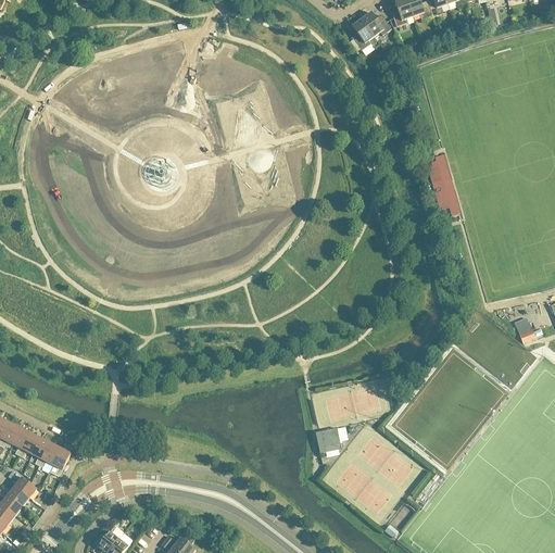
[(412,15),(406,0),(393,0),(396,10),(391,12),(395,25),(406,21),(405,17),(412,15)]
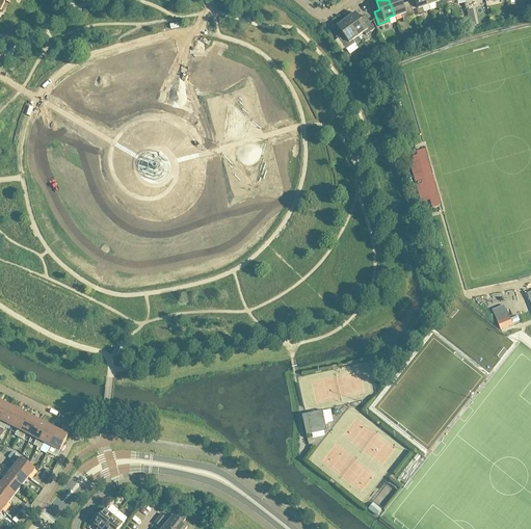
[(413,15),(407,0),(405,0),(402,1),(401,0),(389,0),(394,15),(400,11),(402,18),(413,15)]
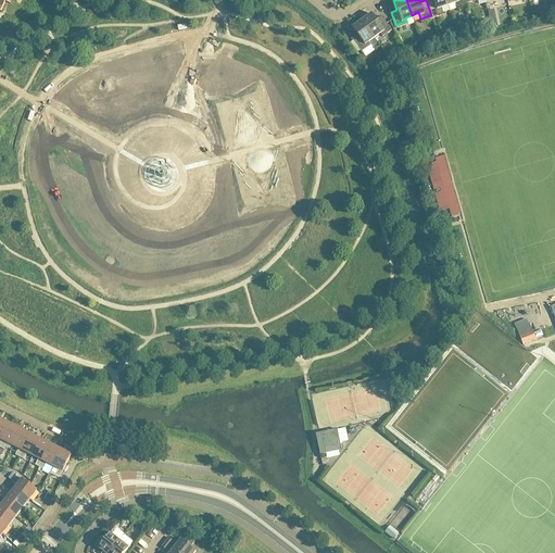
[(446,2),(445,0),(426,0),(431,15),(442,11),(440,4),(446,2)]
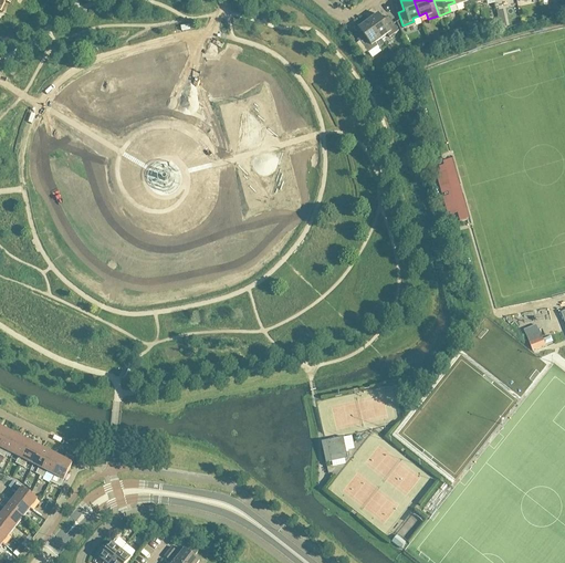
[(397,28),(389,16),(384,20),(377,11),(367,18),(379,35),(386,31),(388,34),(397,28)]
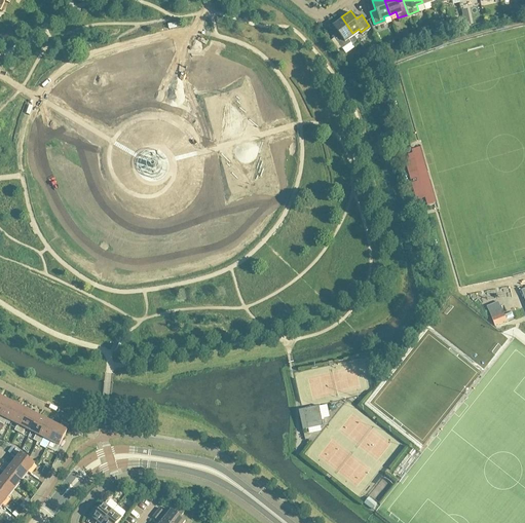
[(352,33),(341,16),(332,24),(338,32),(329,39),(337,49),(349,40),(350,41),(357,37),(352,33)]
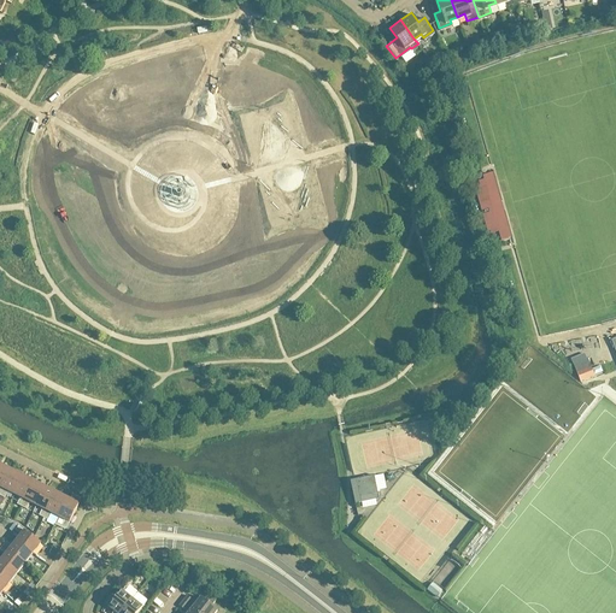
[(84,94),(97,124),(117,115),(105,86),(84,94)]
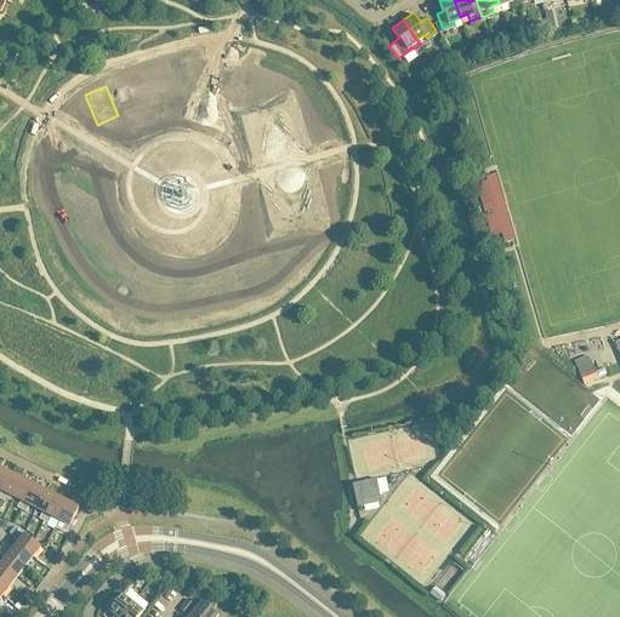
[(148,95),(152,110),(164,108),(161,92),(148,95)]
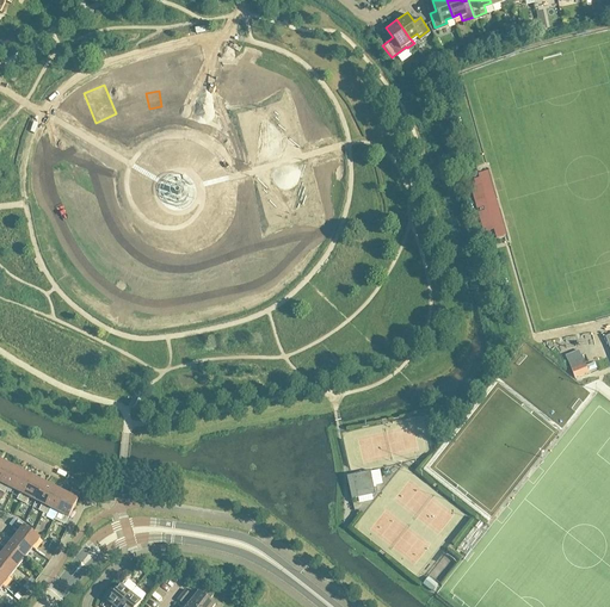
[(506,233),(488,168),(476,171),(478,175),(473,178),(474,181),(469,184),(485,239),(506,233)]
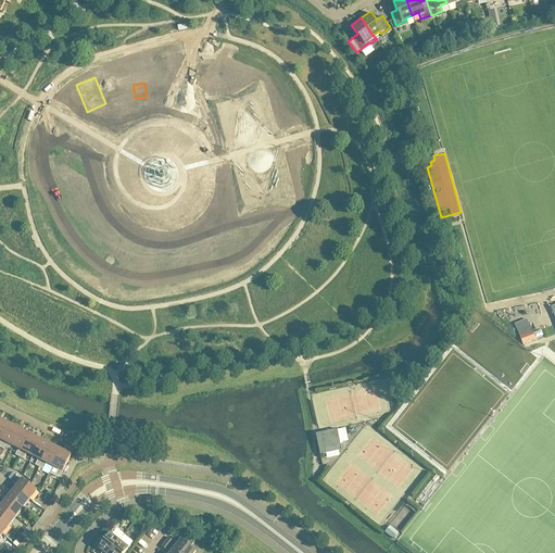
[(534,336),(531,328),(529,323),(516,327),(521,341),(522,341),(534,336)]
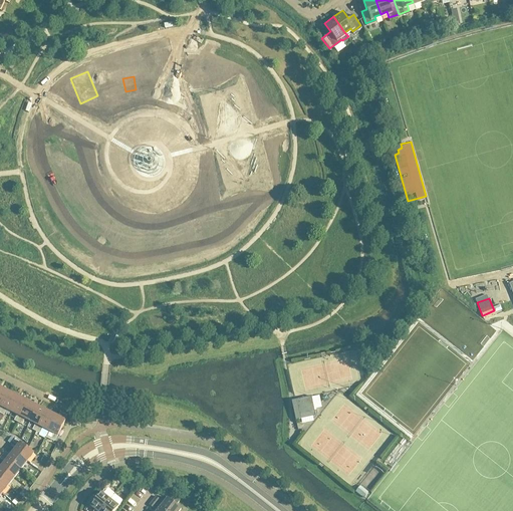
[(0,407),(9,390),(0,385),(0,407)]
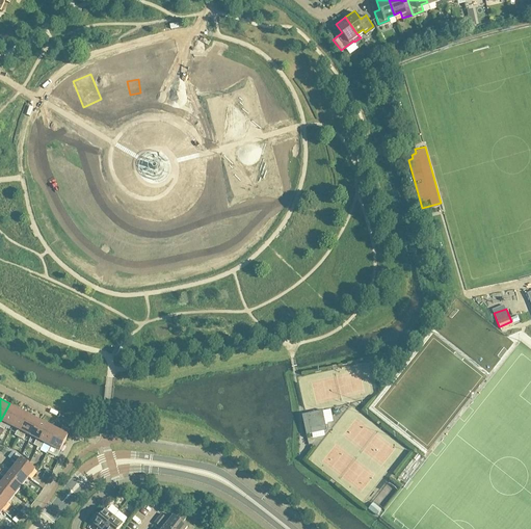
[(10,424),(19,407),(9,403),(0,421),(0,425),(2,427),(5,421),(10,424)]
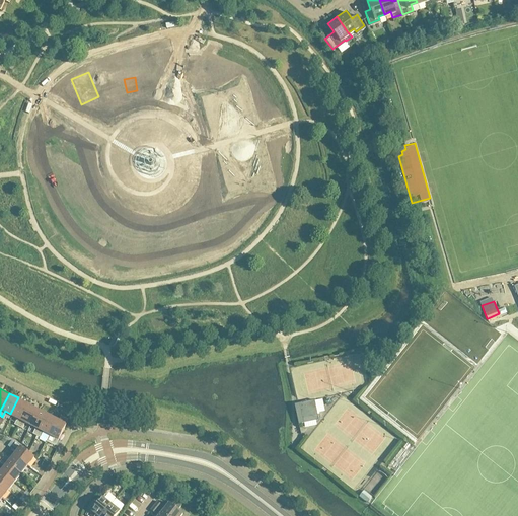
[(17,424),(27,402),(18,397),(10,414),(16,416),(13,422),(17,424)]
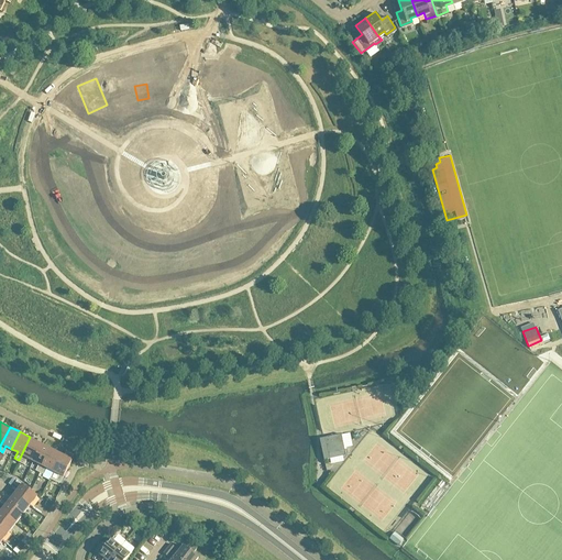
[(344,452),(340,431),(323,435),(318,436),(322,458),(328,456),(344,452)]
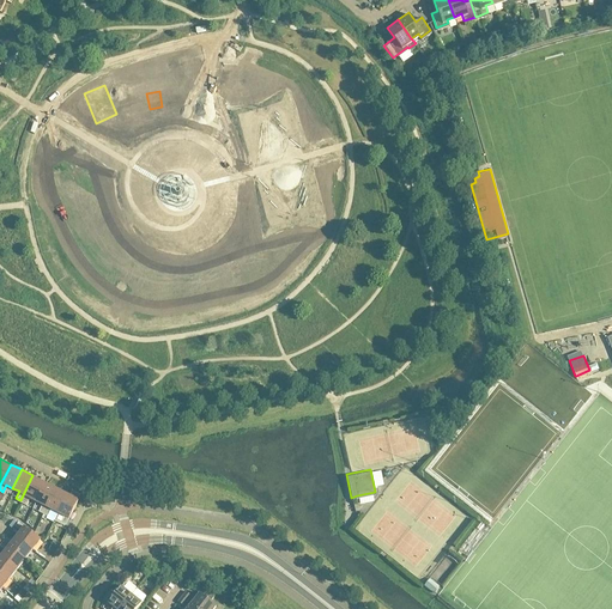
[(35,499),(43,481),(32,475),(20,500),(25,503),(28,495),(35,499)]
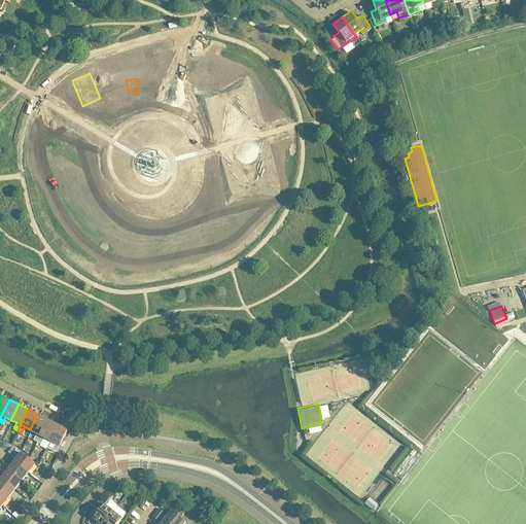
[(36,440),(47,418),(37,414),(30,429),(35,432),(32,438),(36,440)]
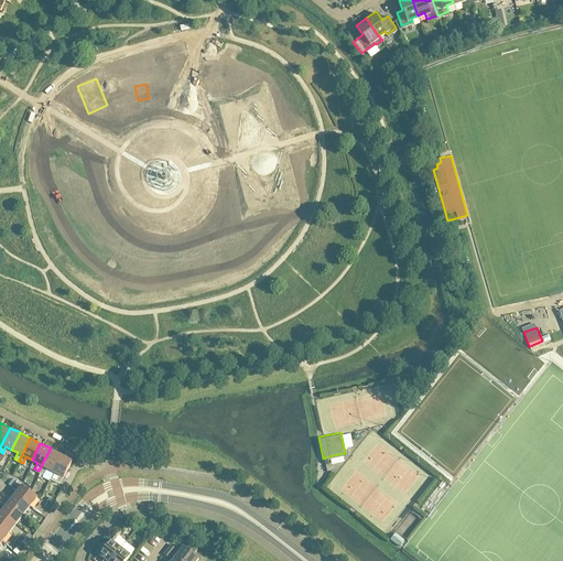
[(52,470),(61,453),(51,448),(39,471),(43,473),(46,466),(52,470)]
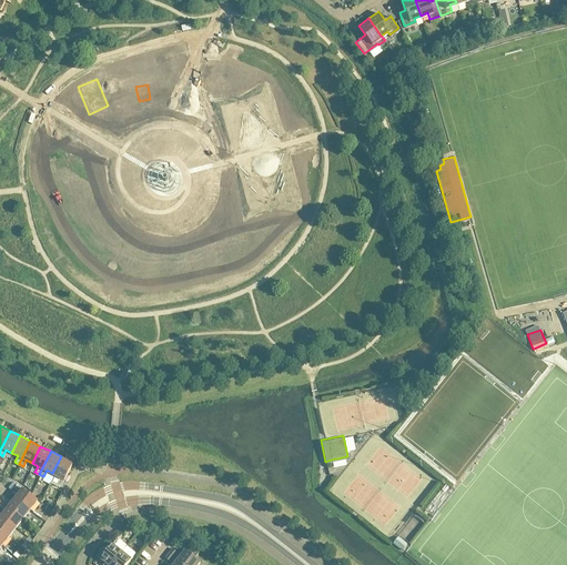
[(60,485),(71,462),(61,456),(52,473),(58,476),(56,483),(60,485)]
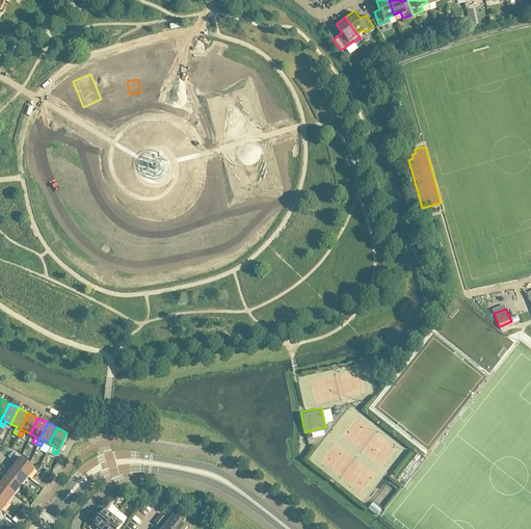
[(33,466),(15,451),(14,452),(11,454),(17,458),(12,464),(27,475),(33,466)]
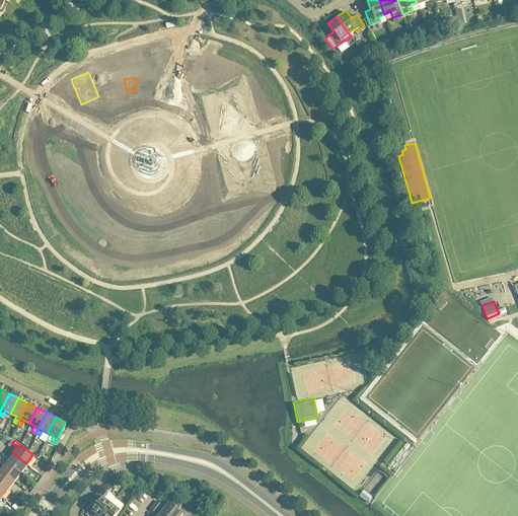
[(26,463),(12,452),(9,457),(4,453),(1,456),(19,471),(26,463)]
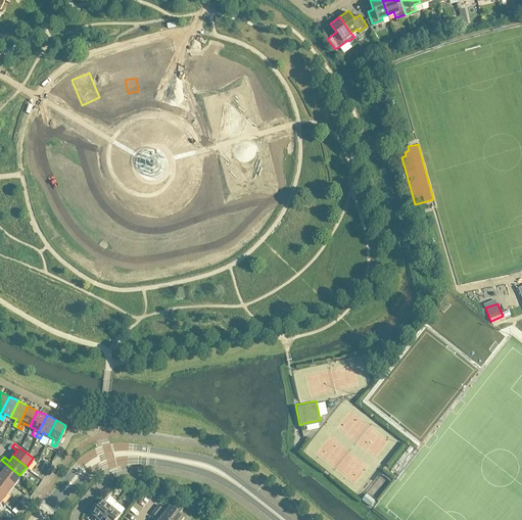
[(19,475),(1,460),(0,461),(0,464),(3,467),(0,472),(13,483),(19,475)]
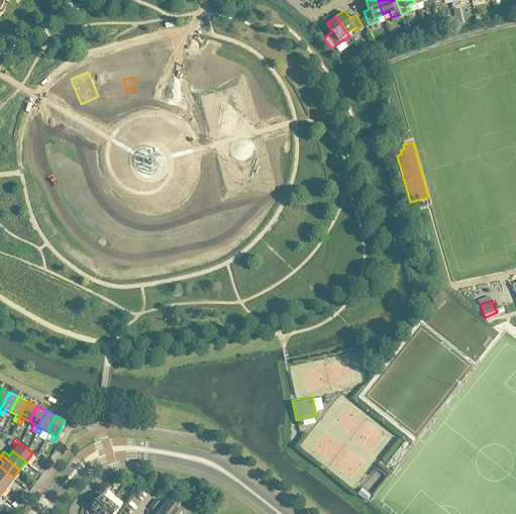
[(13,478),(0,467),(0,480),(7,486),(13,478)]
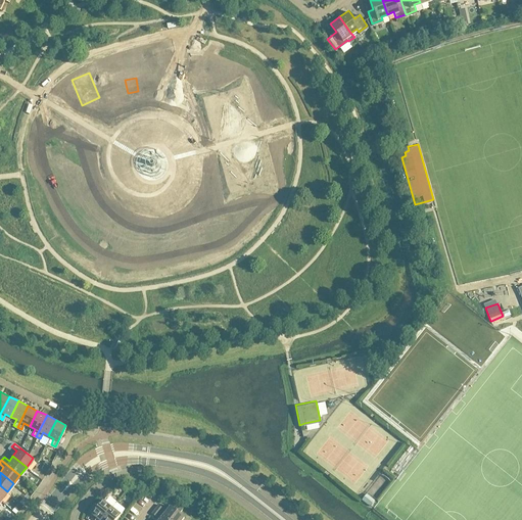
[(371,505),(389,481),(380,474),(362,498),(371,505)]
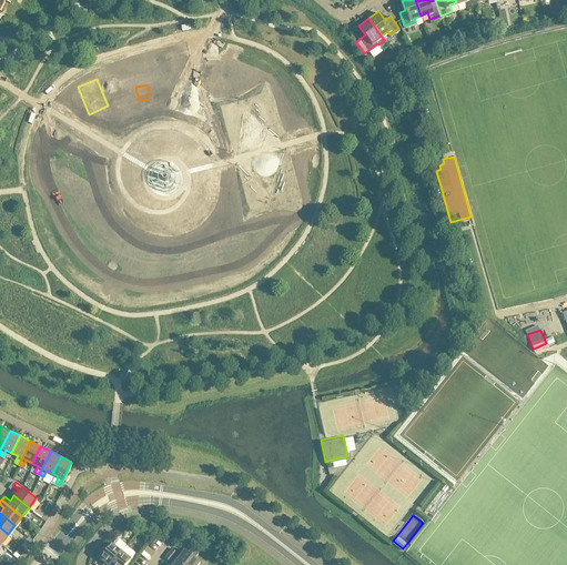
[(99,556),(108,564),(124,544),(117,537),(113,538),(99,556)]
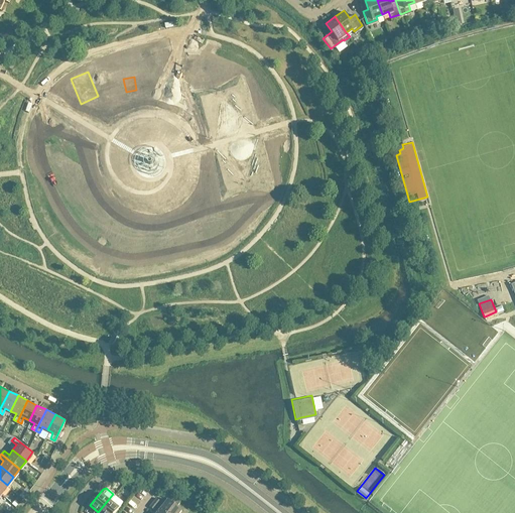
[(17,493),(13,499),(17,502),(21,497),(17,493)]
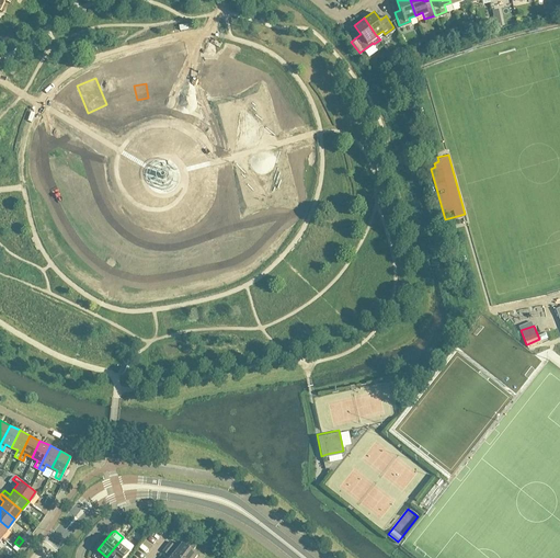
[(123,537),(106,557),(107,557),(122,557),(130,547),(130,543),(123,537)]
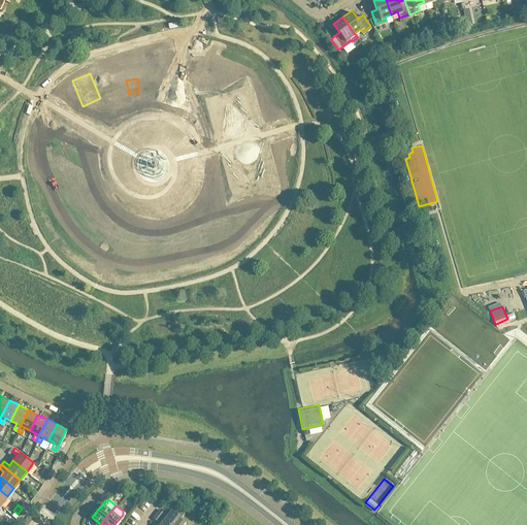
[(180,506),(175,513),(179,516),(185,511),(180,506)]
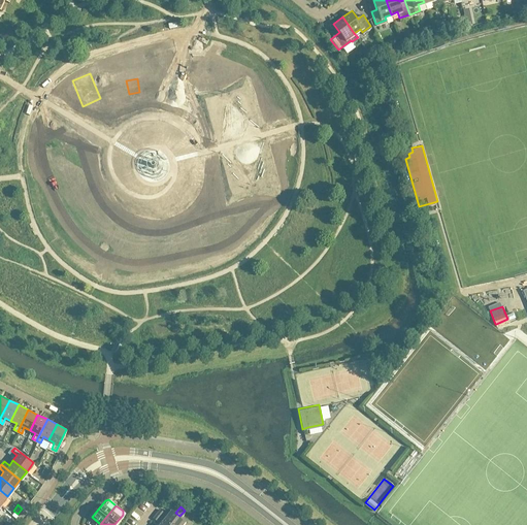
[(175,513),(171,509),(164,518),(172,524),(180,524),(185,520),(179,516),(175,513)]
